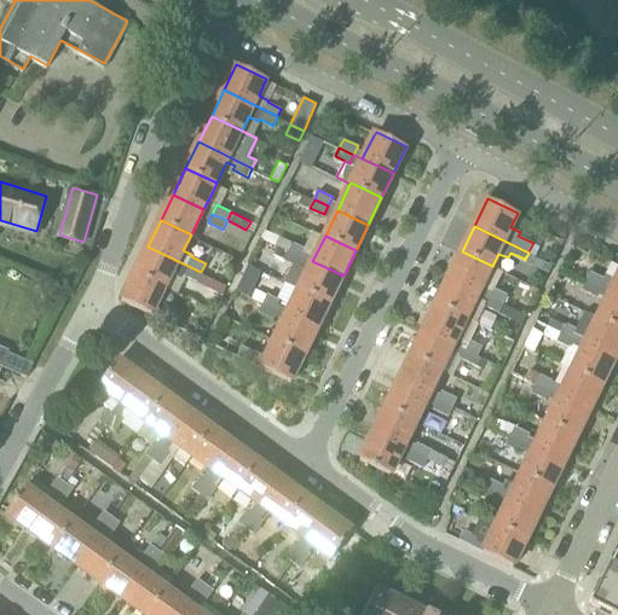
[(293,242),(289,250),(305,256),(309,249),(307,248),(293,242)]
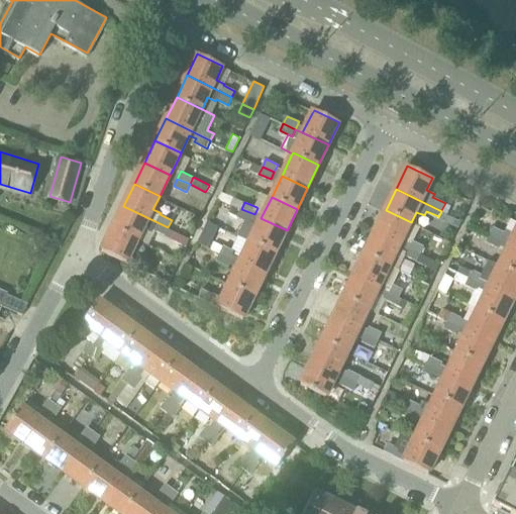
[(232,206),(228,213),(237,217),(249,223),(250,222),(258,226),(250,240),(276,252),(287,230),(261,218),(254,214),(241,209),(232,205),(232,206)]
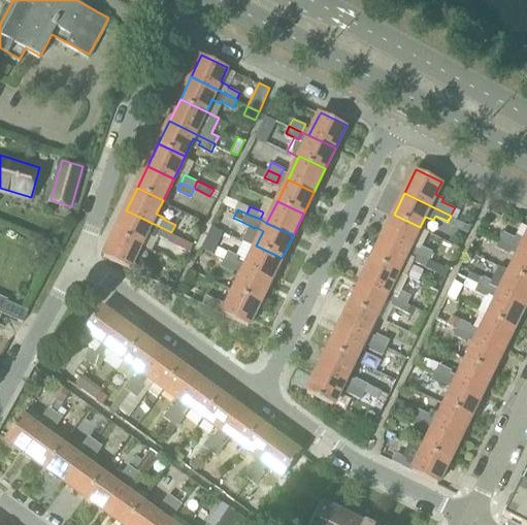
[(126,210),(116,233),(141,245),(146,234),(156,238),(157,234),(168,239),(171,232),(126,210)]
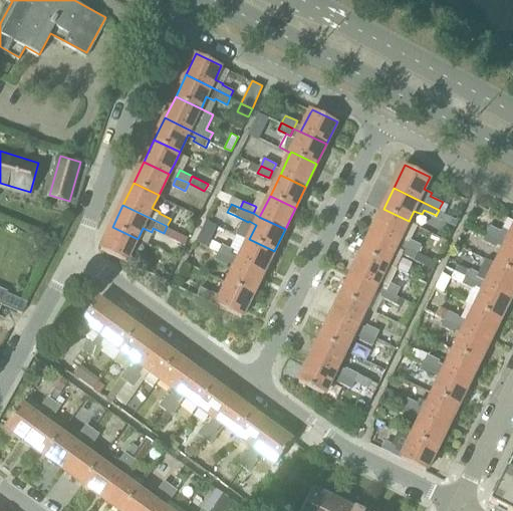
[(383,209),(373,230),(399,242),(409,221),(383,209)]
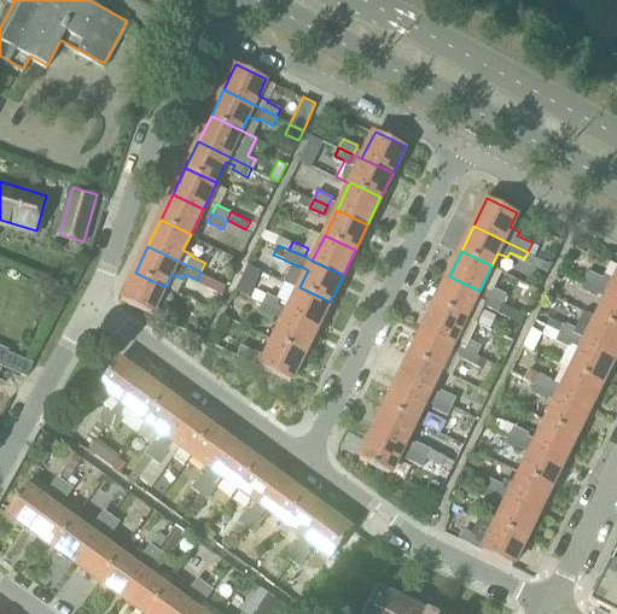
[(591,270),(587,278),(616,292),(616,278),(605,273),(604,276),(591,270)]
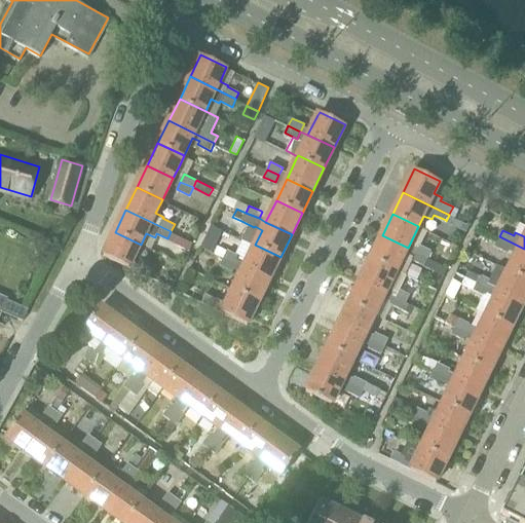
[(115,232),(104,255),(129,267),(141,245),(115,232)]
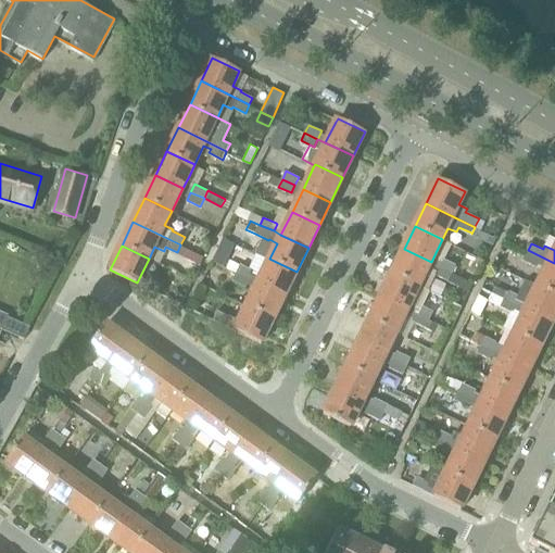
[(404,249),(392,272),(419,285),(429,290),(437,275),(469,290),(474,283),(453,273),(439,266),(431,262),(404,249)]
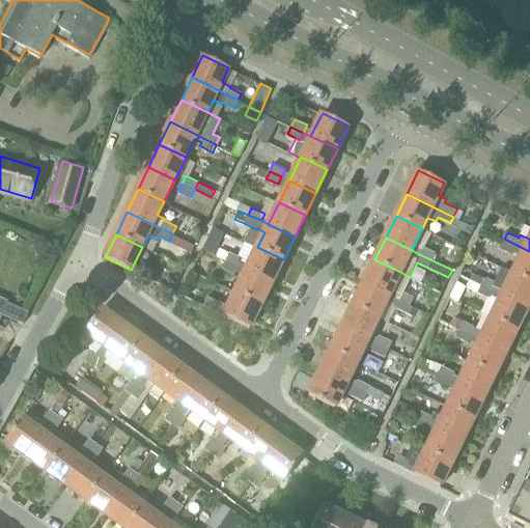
[(529,251),(504,239),(500,247),(512,253),(513,250),(522,254),(513,272),(529,279),(529,251)]
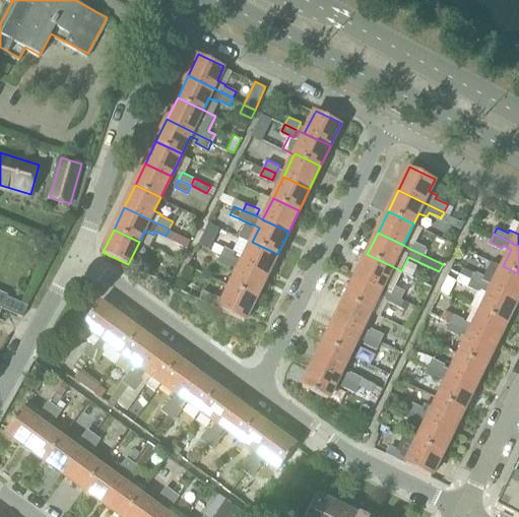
[(180,235),(177,241),(188,247),(191,240),(180,235)]
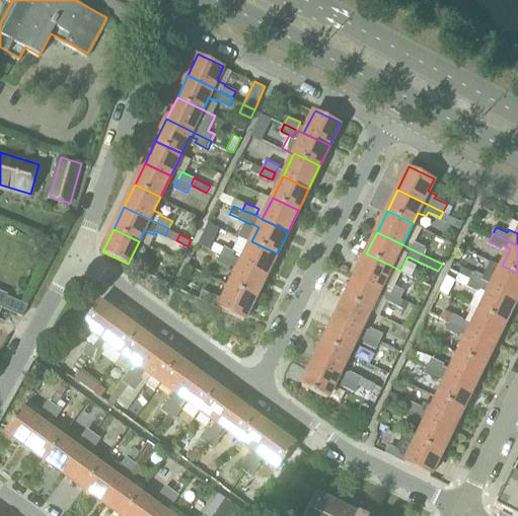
[(215,241),(212,248),(221,253),(233,260),(240,263),(266,276),(277,253),(251,241),(250,241),(243,238),(239,236),(233,250),(215,241)]
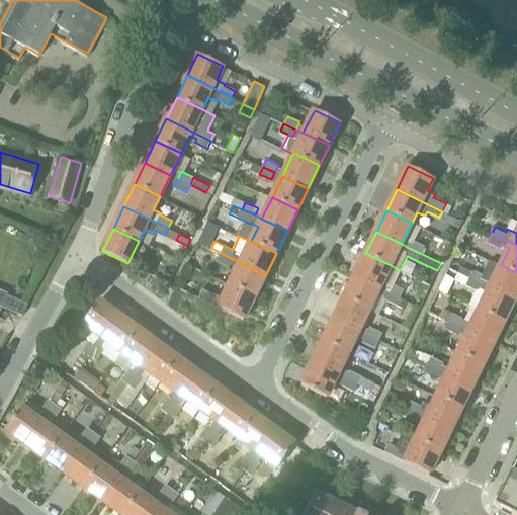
[(412,240),(409,248),(422,254),(425,247),(412,240)]
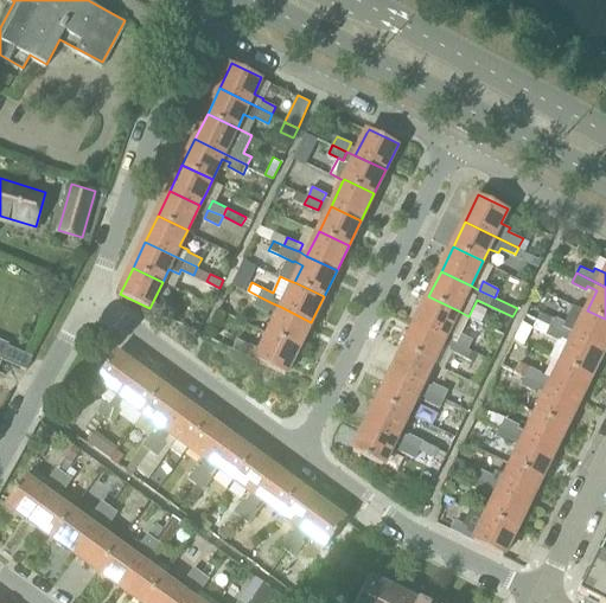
[(259,296),(254,305),(269,313),(273,303),(259,296)]
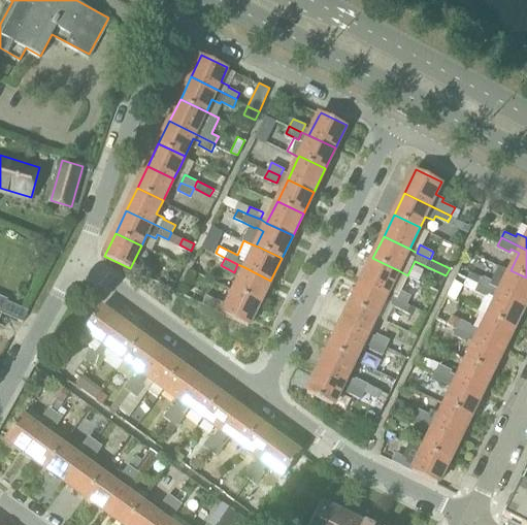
[(372,258),(362,280),(388,292),(398,270),(372,258)]
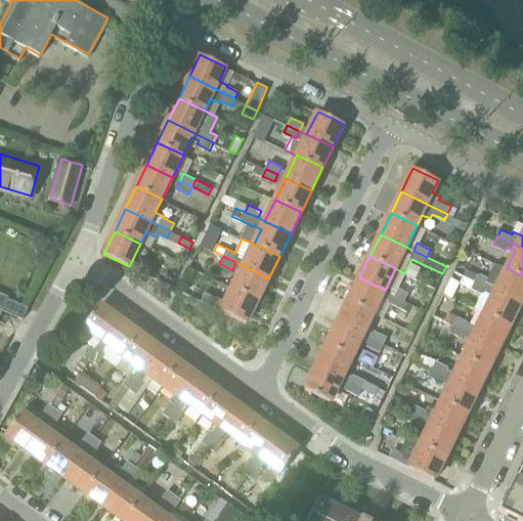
[(140,261),(137,269),(149,275),(153,267),(140,261)]
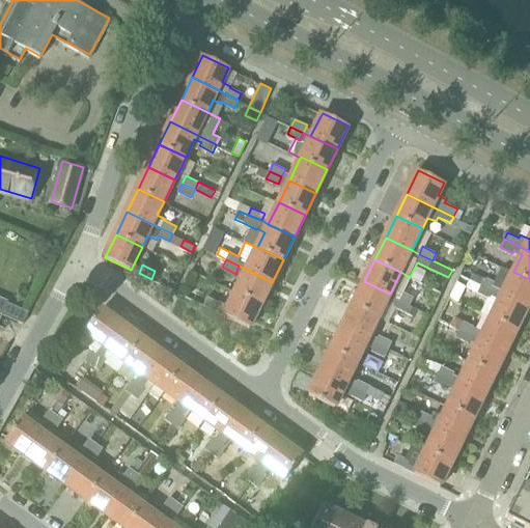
[(485,277),(481,284),(528,306),(529,303),(529,279),(513,272),(502,266),(495,281),(485,277)]
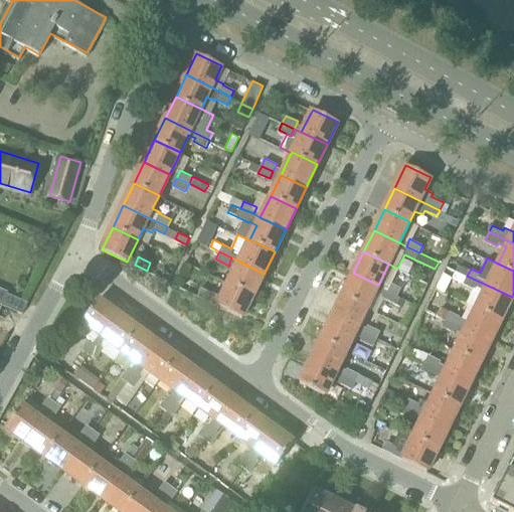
[(450,259),(446,266),(456,271),(457,271),(460,264),(450,259)]
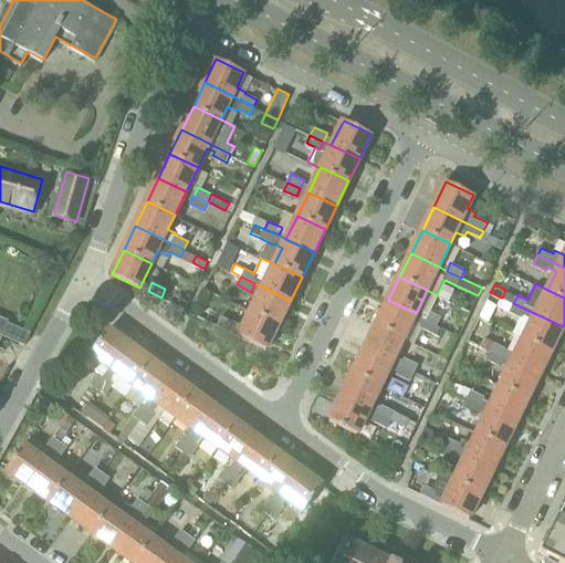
[(262,287),(251,311),(279,324),(290,301),(262,287)]
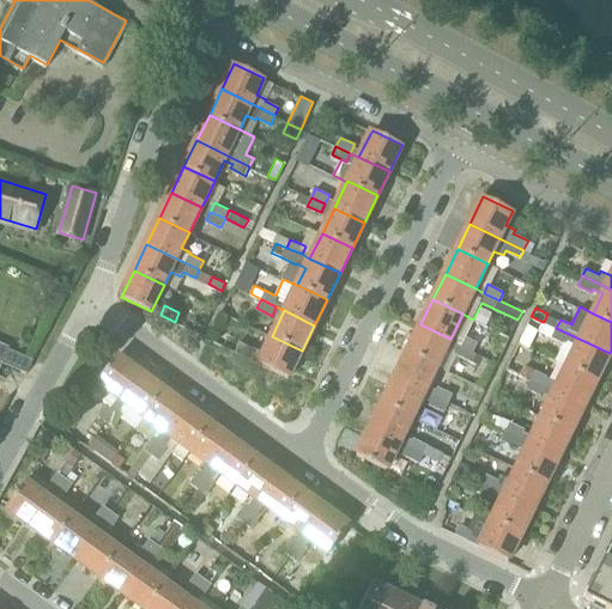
[(543,322),(539,329),(565,342),(557,360),(568,365),(598,379),(610,353),(556,328),(545,323),(544,322),(543,322)]
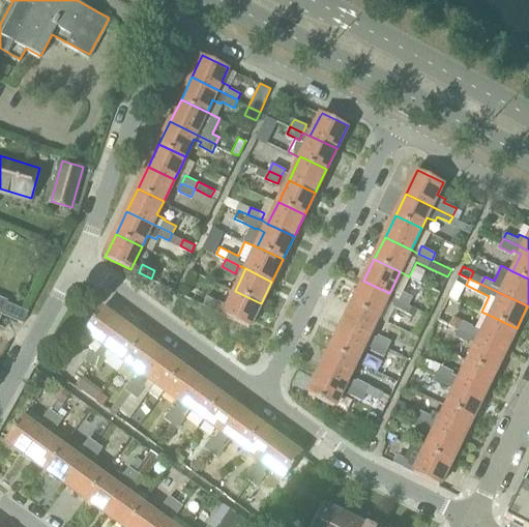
[(363,281),(352,303),(378,316),(386,299),(394,302),(393,304),(406,311),(410,303),(397,297),(389,293),(363,281)]
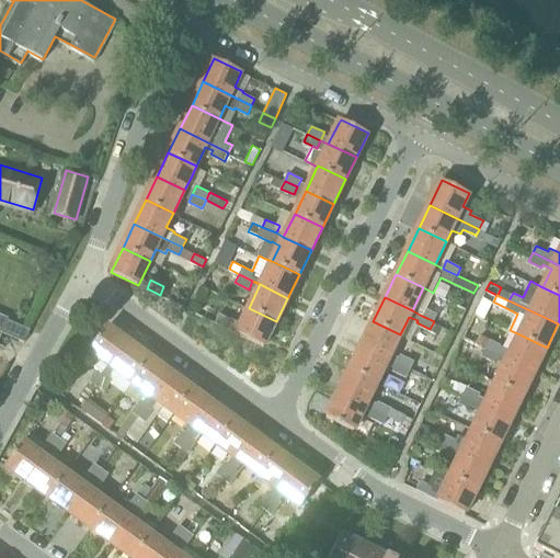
[(424,307),(420,315),(434,321),(437,314),(427,308),(424,307)]
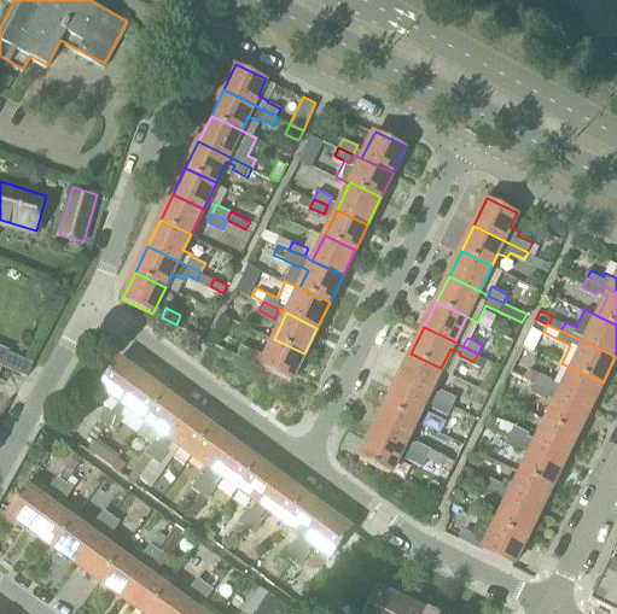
[(240,350),(238,354),(261,366),(291,380),(304,354),(274,339),(266,355),(256,350),(256,351),(243,345),(240,350)]
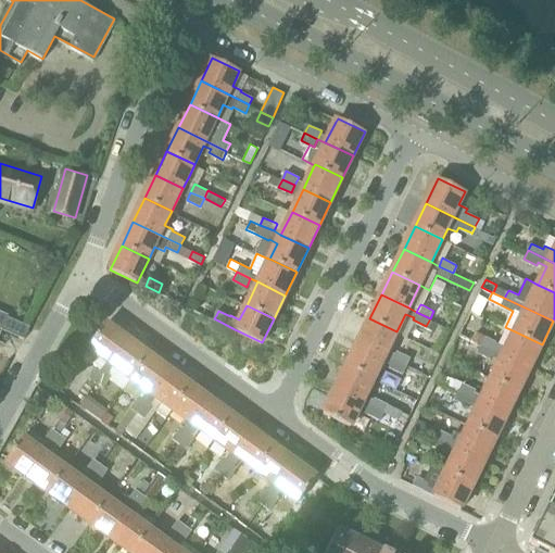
[(442,315),(438,324),(451,330),(455,321),(442,315)]
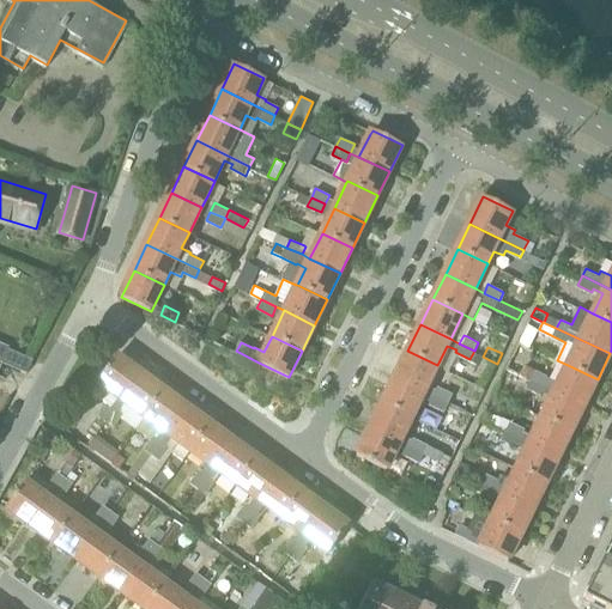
[(407,351),(395,376),(425,391),(429,384),(437,365),(407,351)]
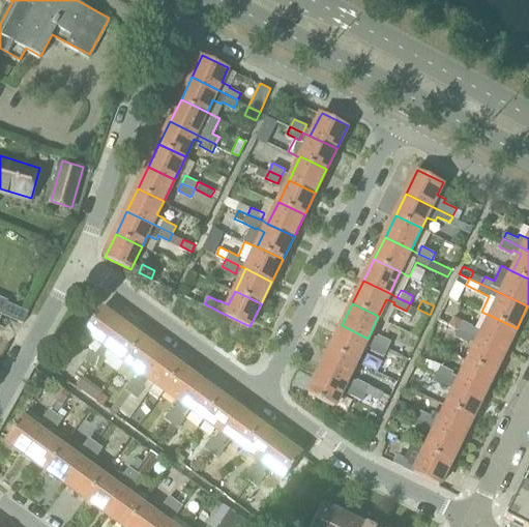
[(101,308),(85,330),(95,339),(90,346),(93,349),(93,348),(99,352),(121,322),(101,308)]
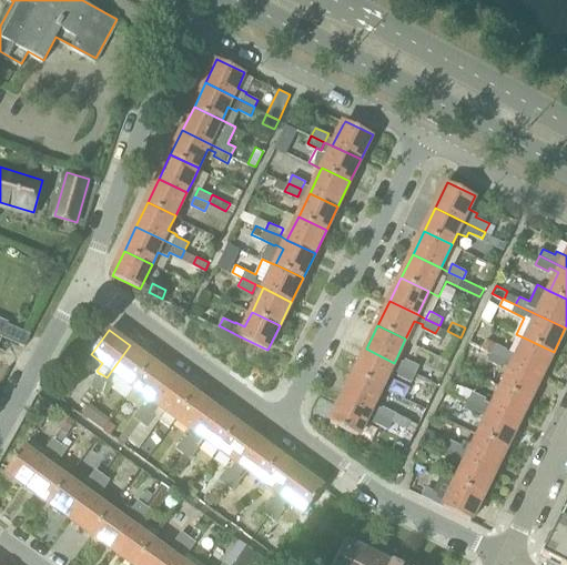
[(496,344),(492,352),(505,359),(514,362),(542,375),(554,352),(526,339),(518,354),(496,343),(496,344)]
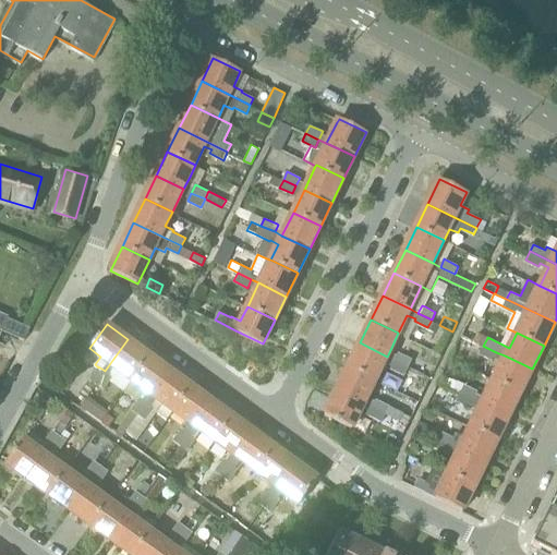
[(479,334),(474,341),(483,346),(487,338),(479,334)]
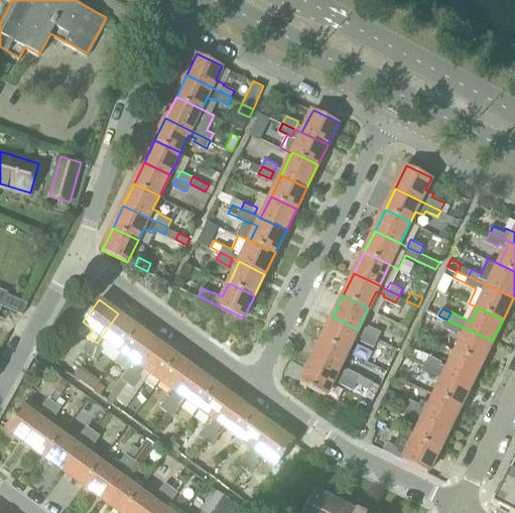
[(118,313),(97,343),(98,344),(104,348),(109,341),(122,350),(138,328),(118,313)]
